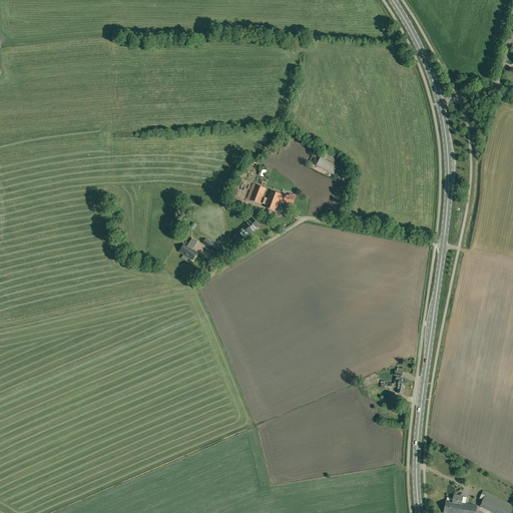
[(341,160),(324,151),(316,165),(334,174),(341,160)]
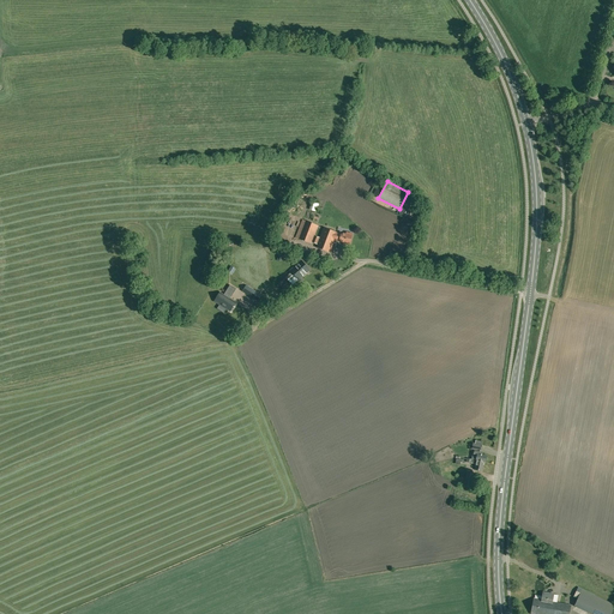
[(301,220),(294,238),(299,239),(311,245),(312,242),(317,245),(315,247),(330,253),(335,240),(339,241),(344,242),(343,245),(349,246),(350,244),(351,236),(345,235),(342,234),(341,234),(337,234),(337,233),(324,228),(320,238),(314,236),(318,226),(305,221),(301,220)]
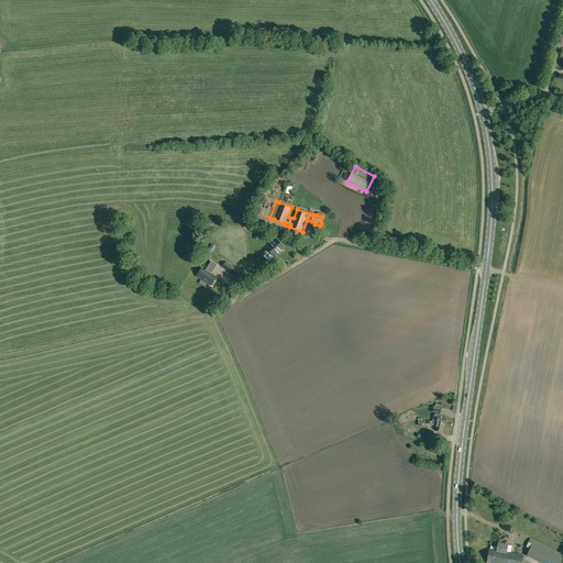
[(265,247),(260,253),(264,257),(269,252),(274,257),(284,247),(276,239),(266,249),(265,247)]
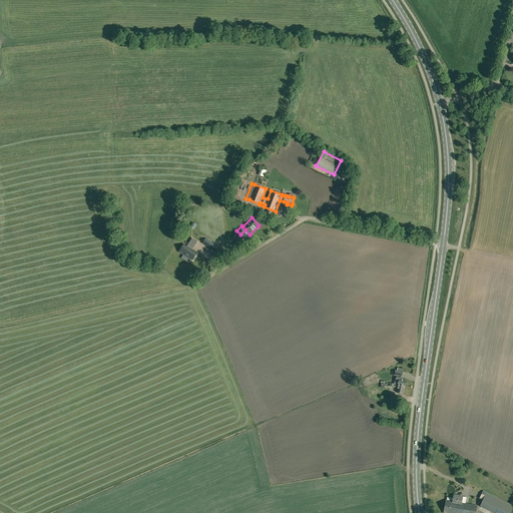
[(232,236),(235,239),(242,247),(246,244),(239,236),(239,237),(235,233),(232,236)]
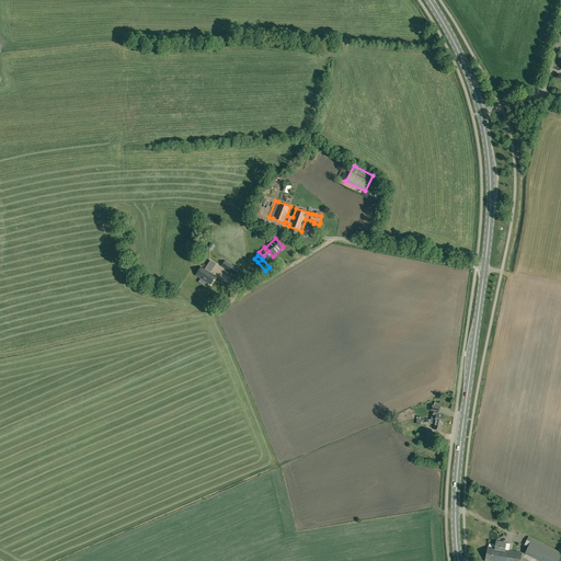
[(202,261),(195,267),(207,278),(214,272),(209,267),(212,265),(207,260),(204,263),(202,261)]
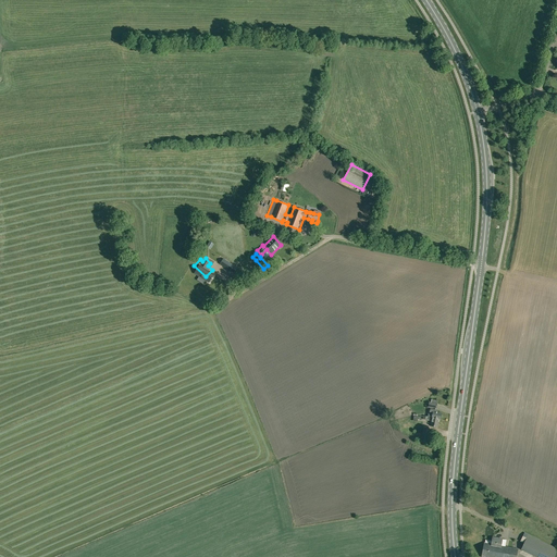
[(223,259),(220,264),(234,273),(237,268),(223,259)]
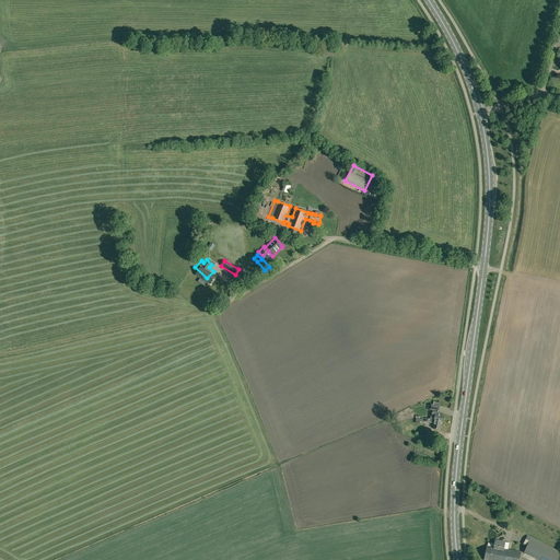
[(433,401),(433,405),(432,404),(431,409),(439,410),(440,406),(439,406),(440,403),(433,401)]
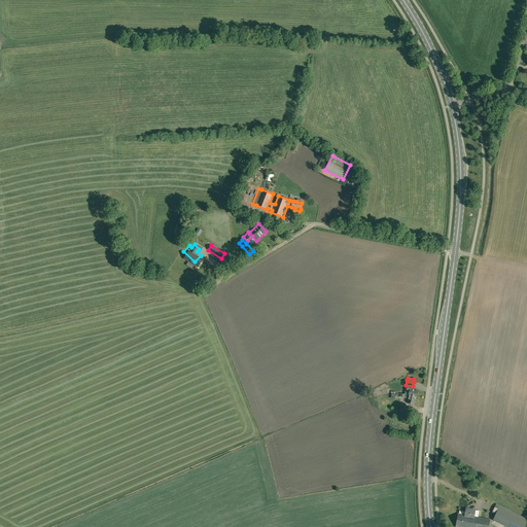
[(415,396),(417,397),(418,391),(412,390),(413,388),(408,387),(407,391),(410,392),(409,395),(415,396)]
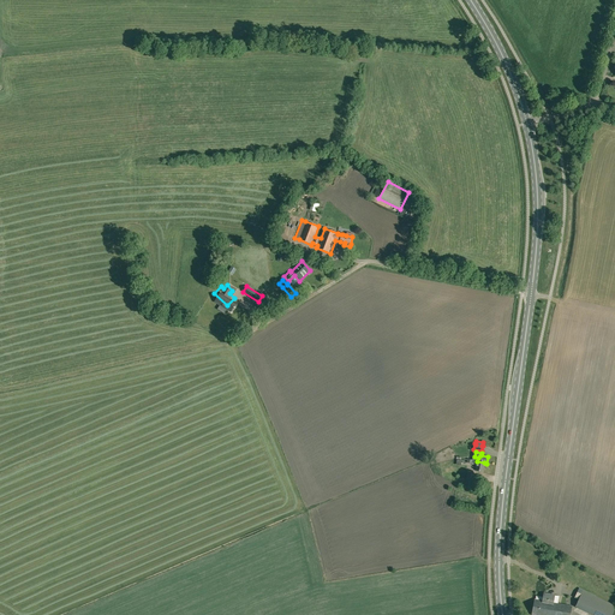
[(484,463),(477,461),(469,459),(467,463),(477,465),(476,471),(482,472),(484,463)]
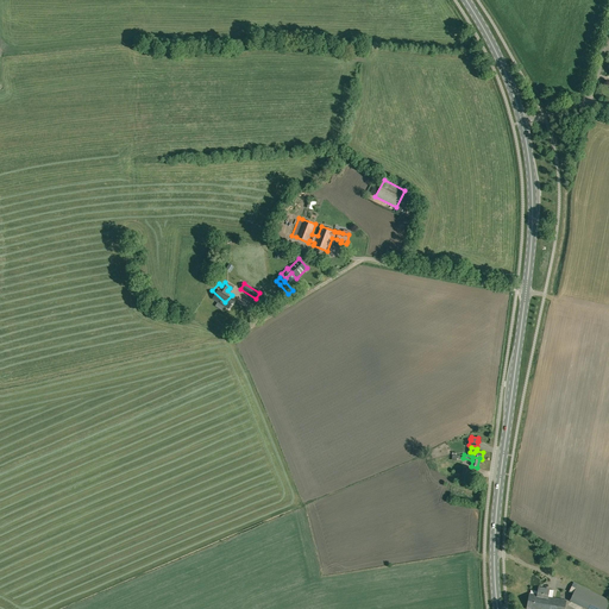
[(466,469),(466,470),(463,470),(462,478),(464,479),(463,483),(472,485),(475,471),(466,469)]
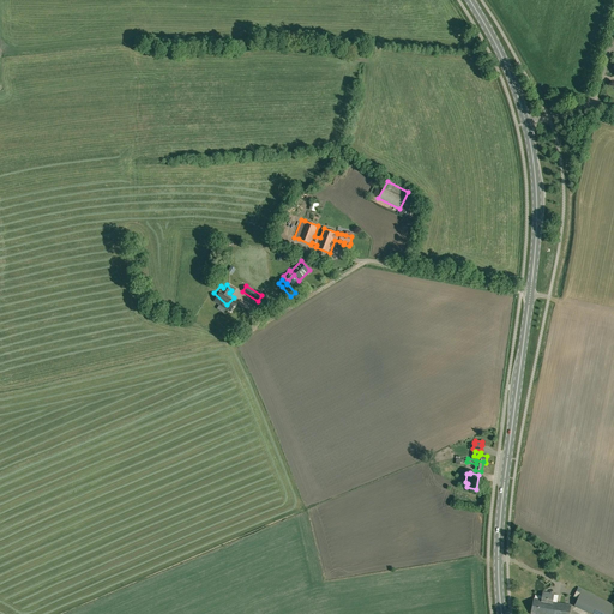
[(613,605),(583,590),(576,603),(575,607),(589,613),(611,613),(613,608),(613,605)]
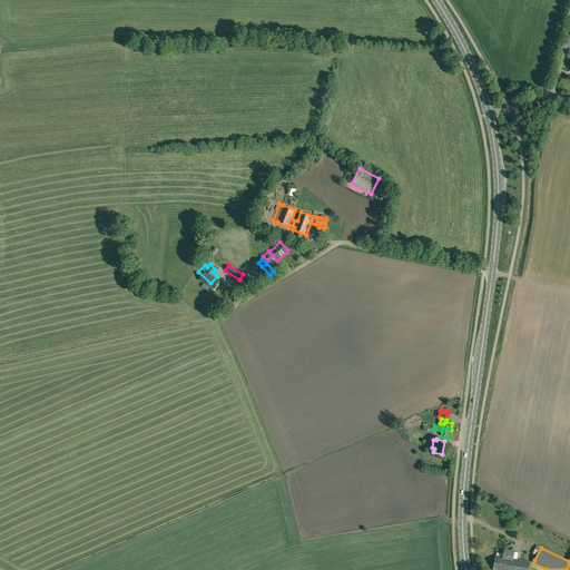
[(493,569),(528,569),(530,562),(512,559),(513,552),(504,550),(503,557),(495,556),(493,569)]
